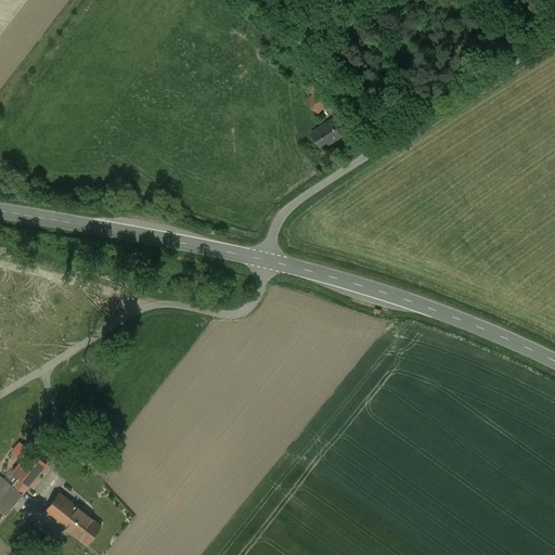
[(371,74),(363,81),(369,87),(376,79),(371,74)]
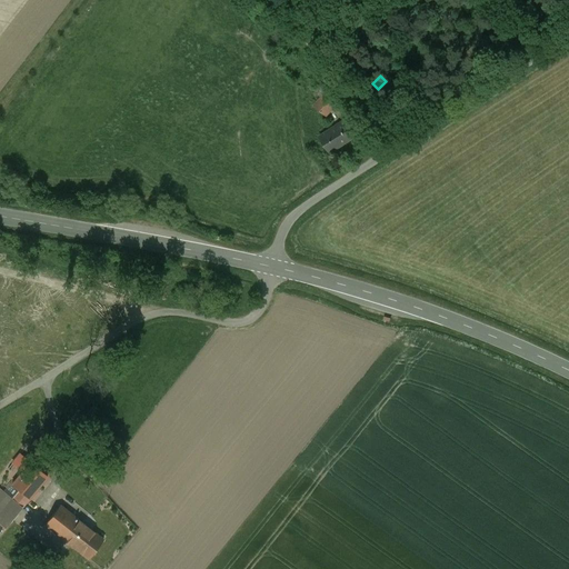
[(339,101),(327,91),(315,106),(326,116),(339,101)]
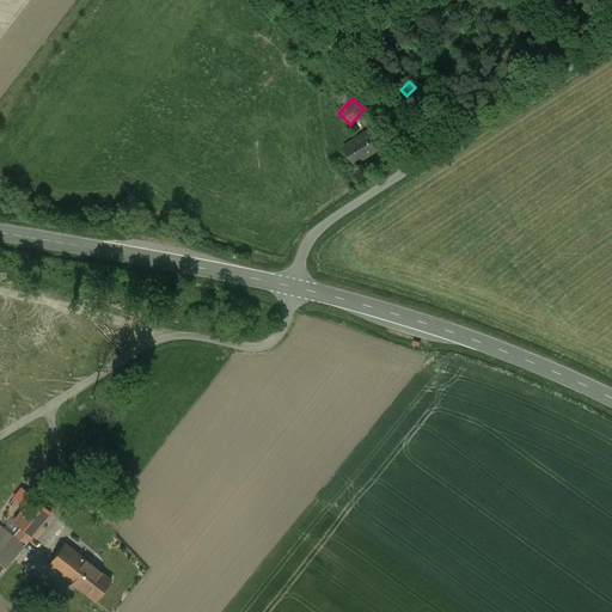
[(381,148),(371,129),(344,147),(355,164),(381,148)]
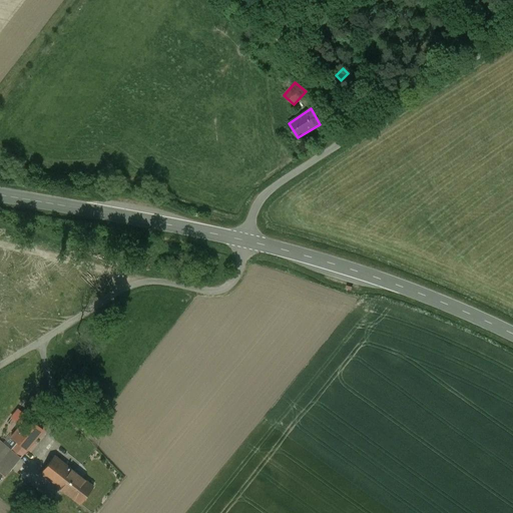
[(0,472),(4,476),(43,430),(18,408),(0,430),(0,432),(10,440),(0,452),(0,472)]
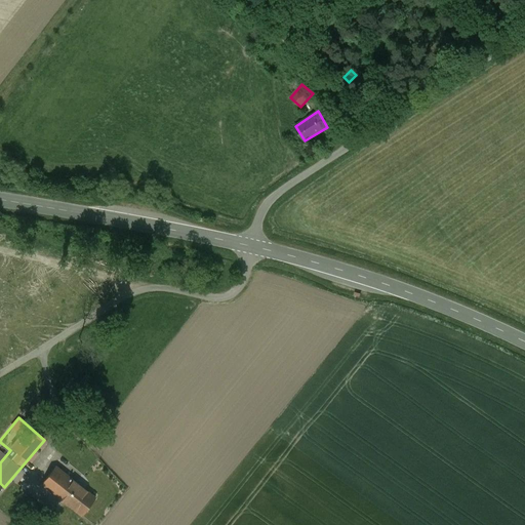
[(95,498),(55,467),(42,484),(54,494),(53,496),(55,498),(57,496),(82,516),(95,498)]
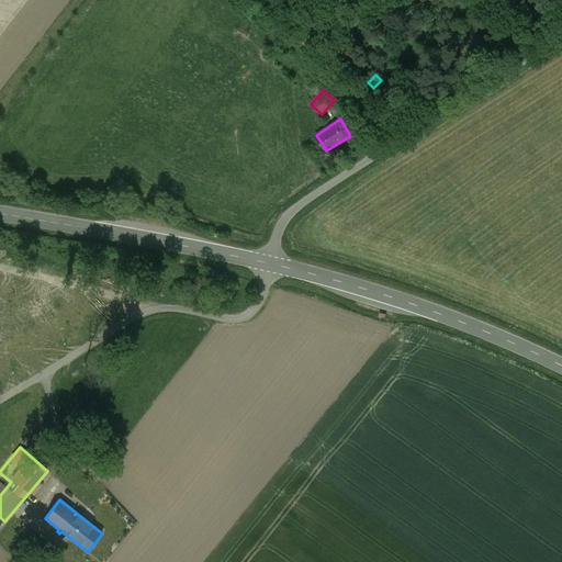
All buildings are outlined.
